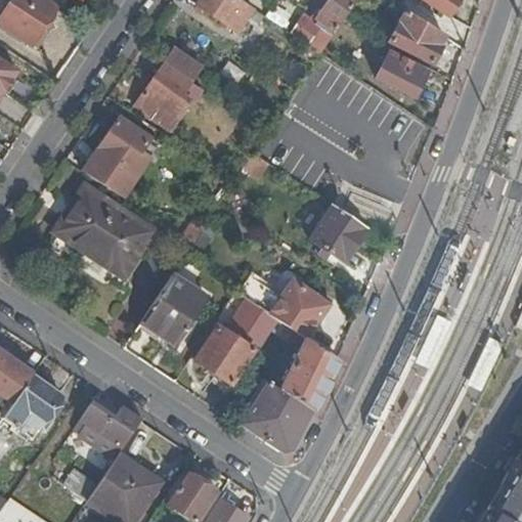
[(51,14),(56,6),(47,0),(12,0),(0,17),(0,23),(32,44),(32,43),(51,14)]
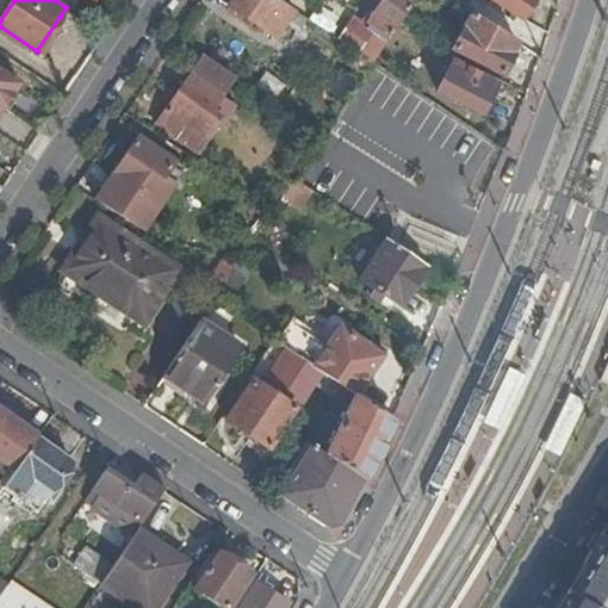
[(296,10),(281,0),(231,0),(229,4),(278,36),(296,10)]
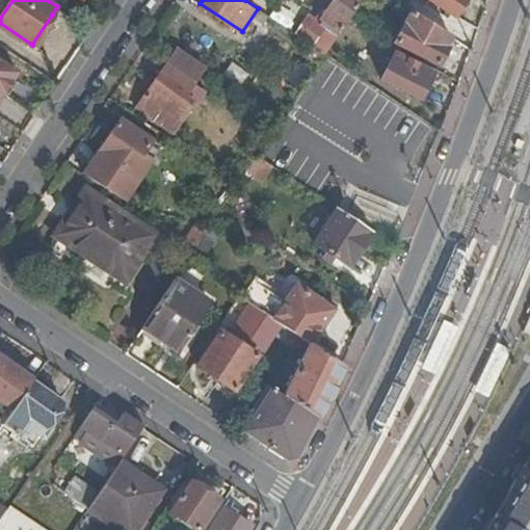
[(317,16),(327,0),(313,0),(307,9),(317,16)]
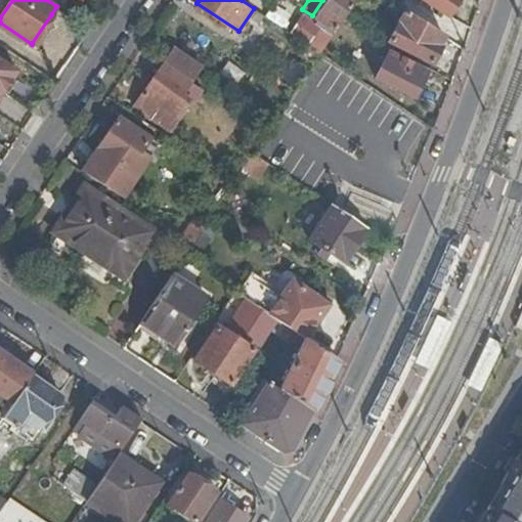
[(344,17),(355,0),(329,0),(316,17),(335,31),(344,17)]
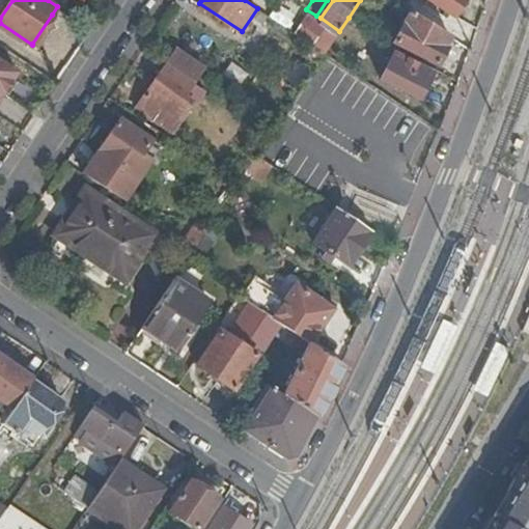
[(432,0),(454,16),(465,0),(432,0)]
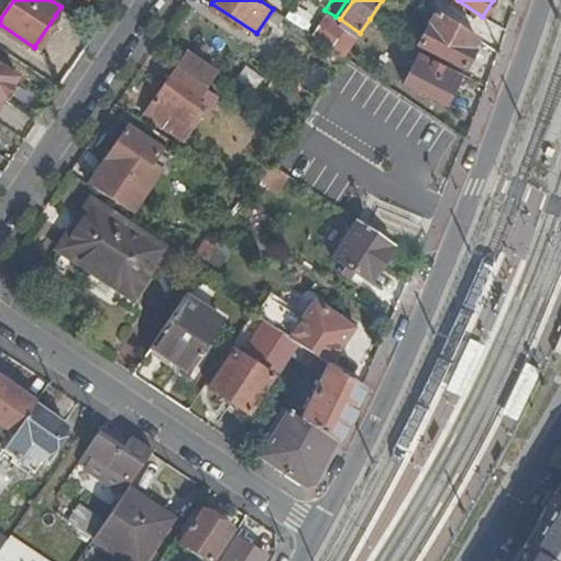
[(477,36),(433,8),(417,45),(463,68),(473,47),(477,36)]
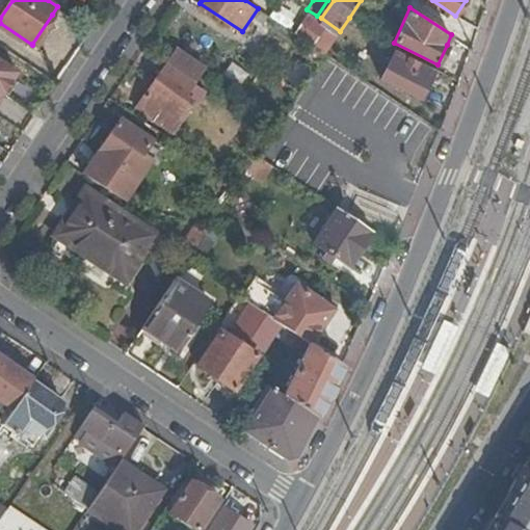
[(52,15),(32,44),(38,48),(58,18),(52,15)]
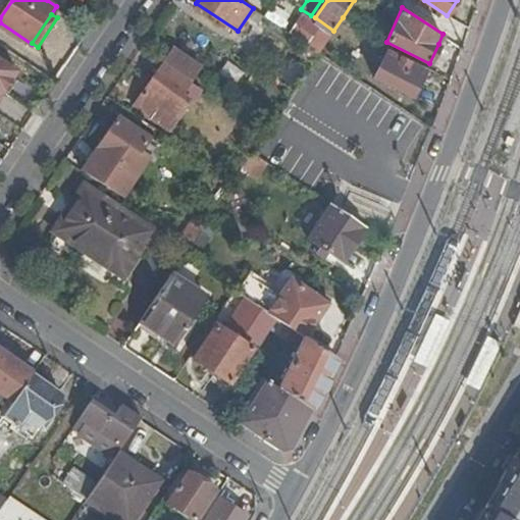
[(297,23),(292,34),(305,43),(319,52),(331,34),(320,27),(314,36),(297,23)]
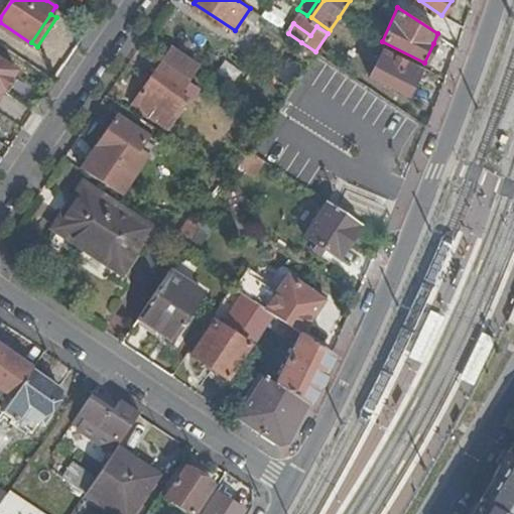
[(315,51),(301,42),(294,52),(308,61),(315,51)]
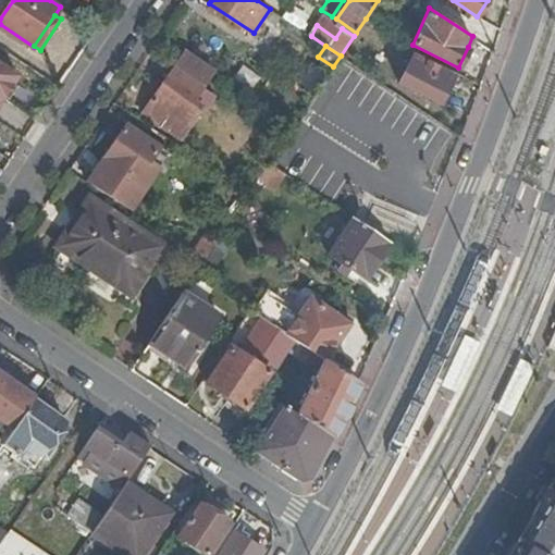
[(216,70),(185,50),(150,101),(169,113),(161,124),(182,138),(204,107),(206,108),(216,95),(204,86),(216,70)]
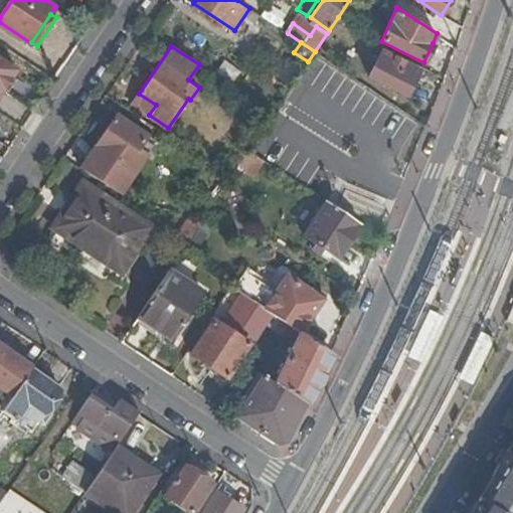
[(407,95),(419,67),(382,51),(377,60),(375,59),(368,76),(407,95)]
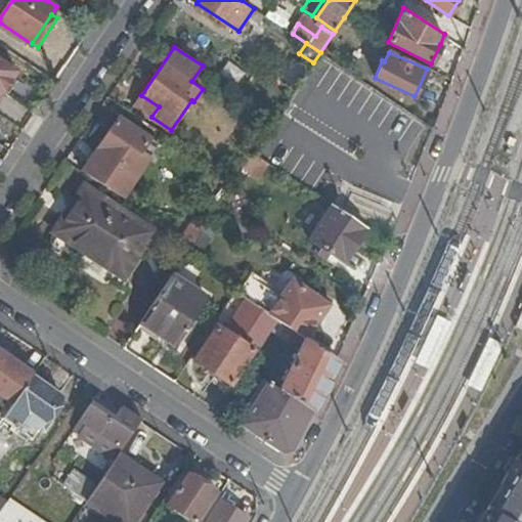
[(0,57),(0,95),(18,70),(0,57)]
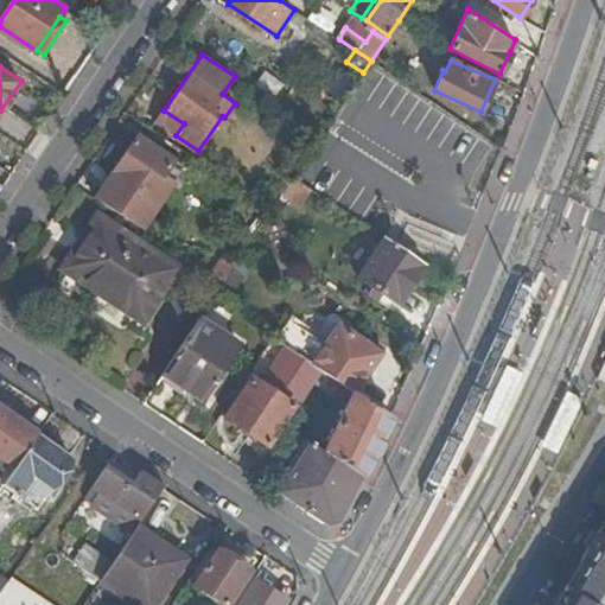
[(263,70),(256,84),(278,94),(285,80),(263,70)]
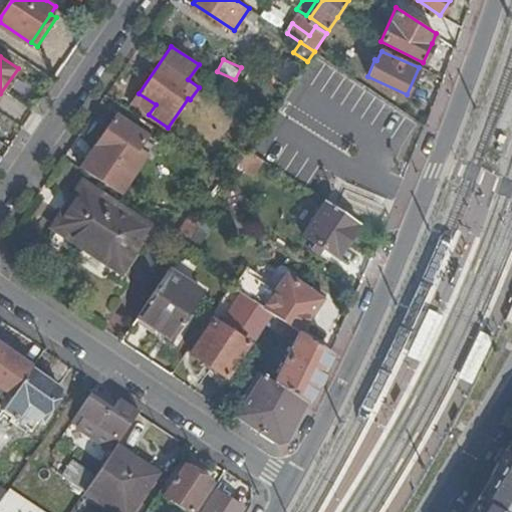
[(156,104),(139,93),(132,103),(149,114),(156,104)]
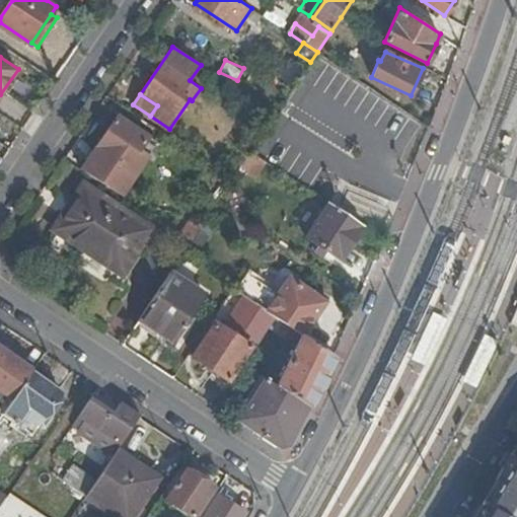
[(99,148),(85,170),(123,196),(149,156),(140,149),(149,136),(117,114),(96,145),(99,148)]
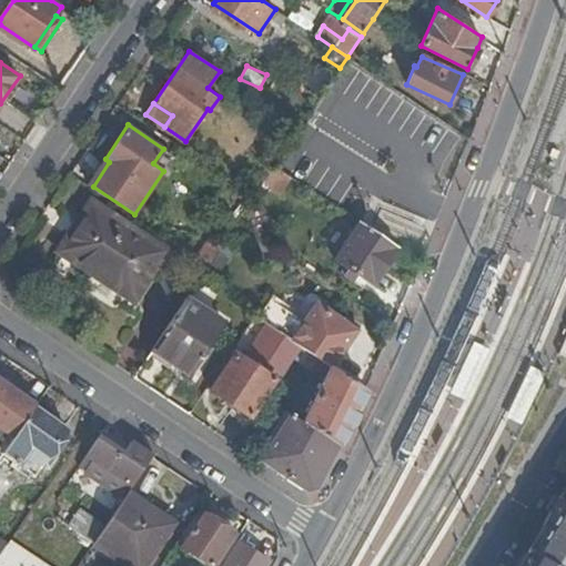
[(0,171),(1,172),(11,158),(0,149),(0,171)]
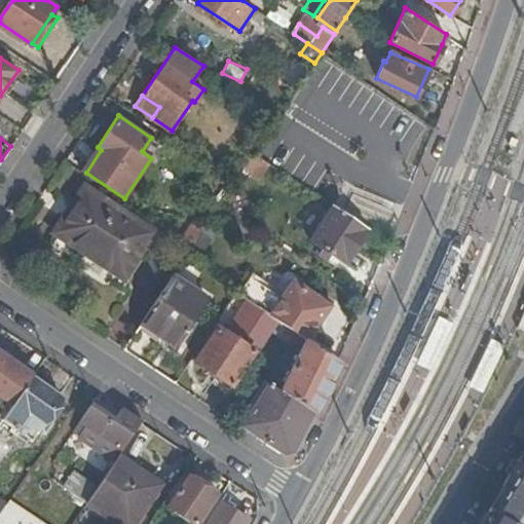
[(160,144),(151,138),(142,151),(151,158),(160,144)]
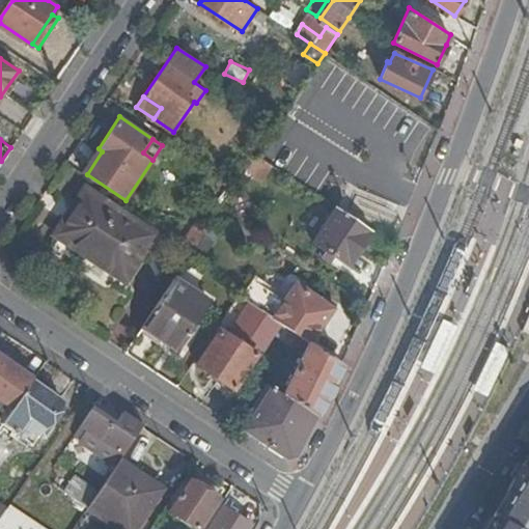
[(99,148),(83,171),(87,174),(102,151),(99,148)]
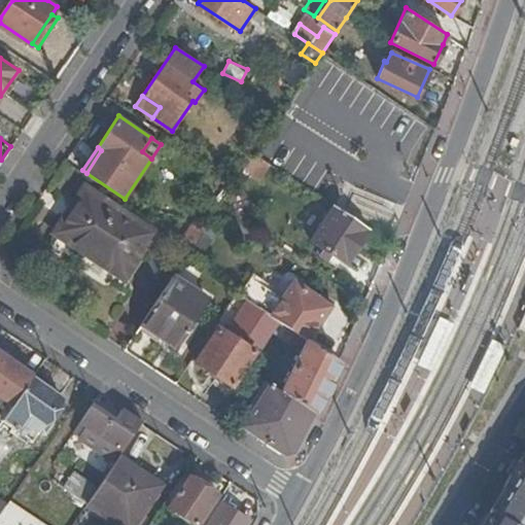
[(255,152),(249,163),(259,169),(267,160),(257,154),(255,152)]
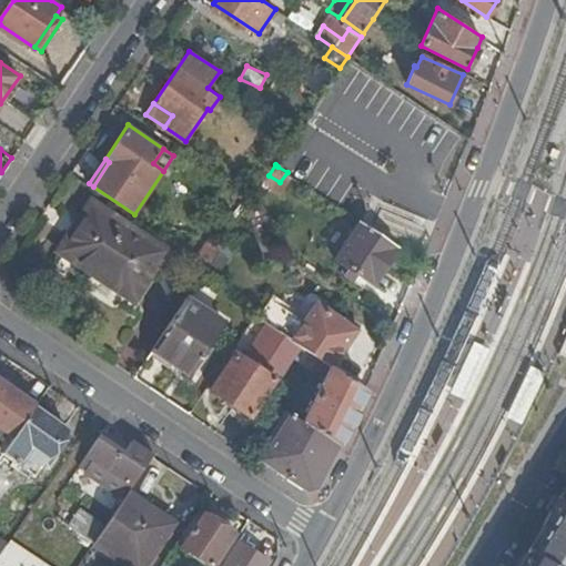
[(252,174),(243,187),(255,194),(263,182),(252,174)]
